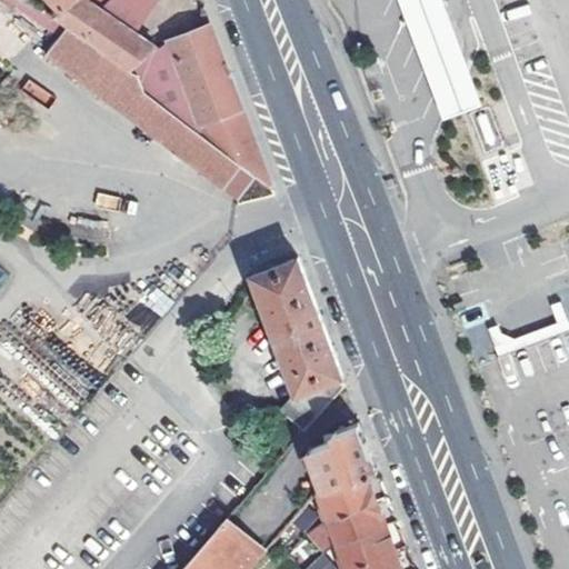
[(9,0),(53,30),(59,20),(29,0),(9,0)]
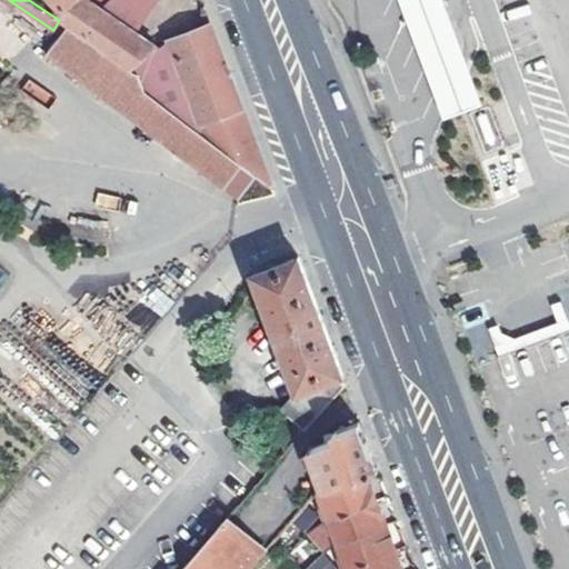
[(76,0),(55,0),(65,10),(76,0)]
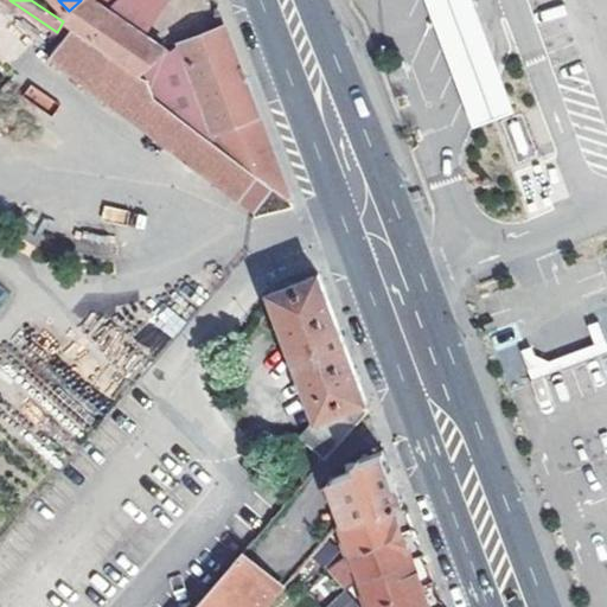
[(81,0),(69,11),(59,18),(149,80),(151,83),(172,65),(170,57),(170,50),(107,7),(115,0),(81,0)]
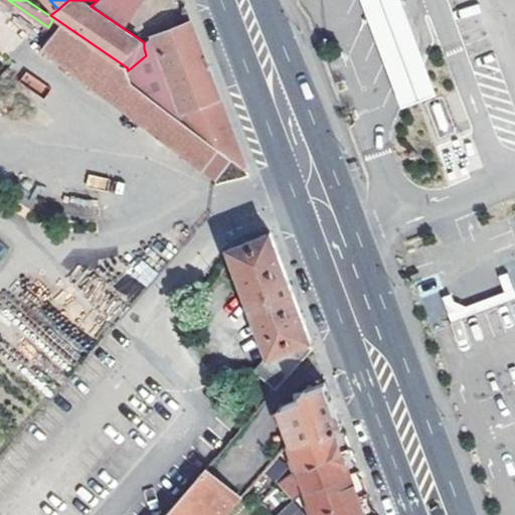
[(364,0),(404,104),(436,92),(400,0),(364,0)]
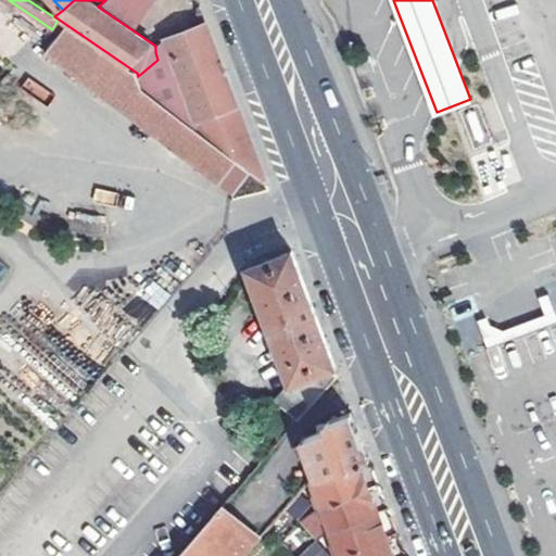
[(206,25),(167,39),(204,137),(267,184),(238,106),(206,25)]
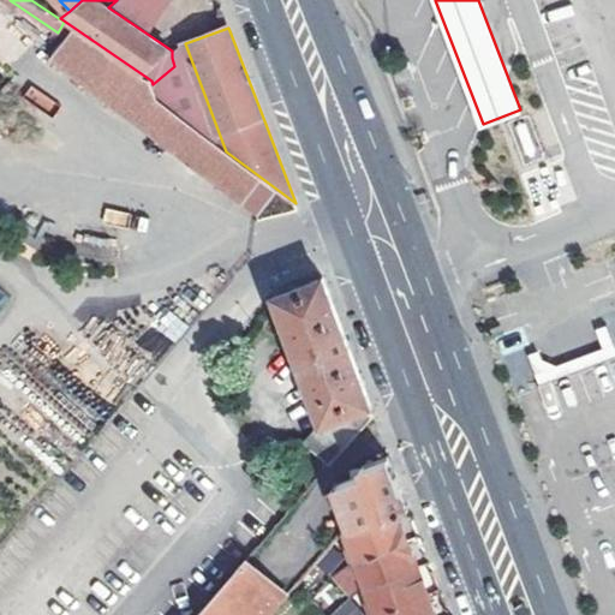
[(133,70),(114,95),(261,204),(282,221),(296,204),(226,151),(157,100),(151,82),(133,70)]
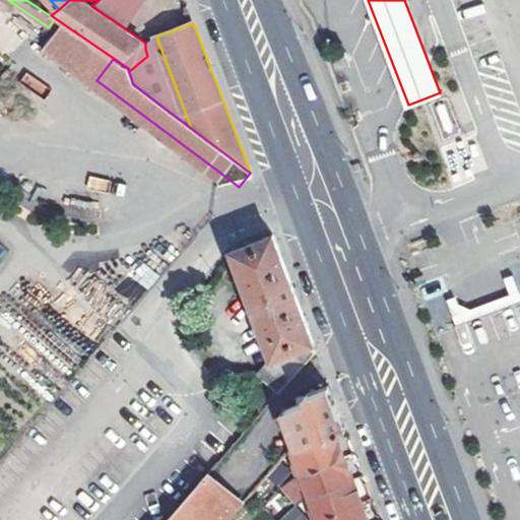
[(181,101),(170,72),(155,77),(167,107),(181,101)]
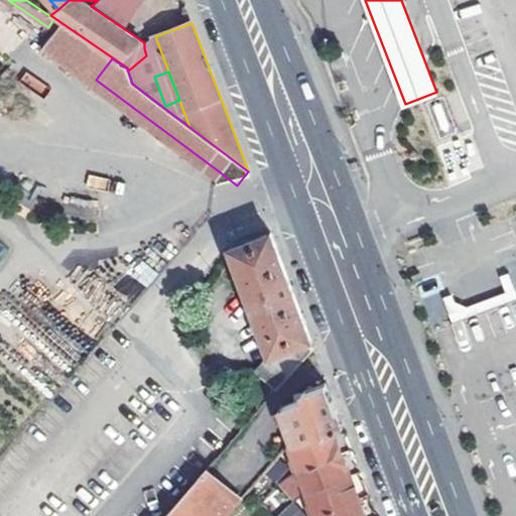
[(251,243),(230,251),(270,358),(255,376),(256,377),(275,394),(313,350),(291,290),(271,236),(251,243)]
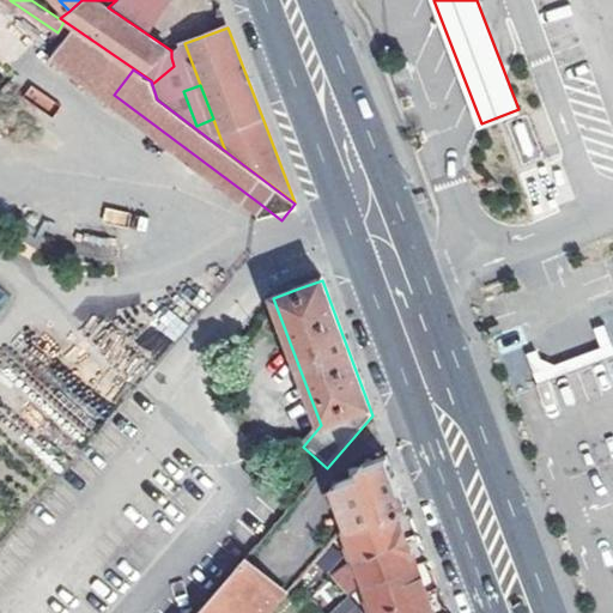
[(327,468),(304,448),(296,459),(307,491),(327,468)]
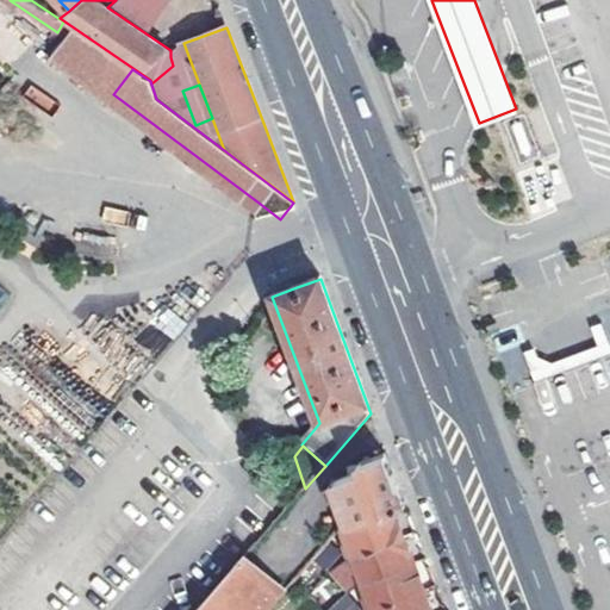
[(378,456),(365,461),(366,464),(356,467),(359,474),(334,484),(349,528),(392,510),(404,504),(393,475),(385,454),(378,456)]
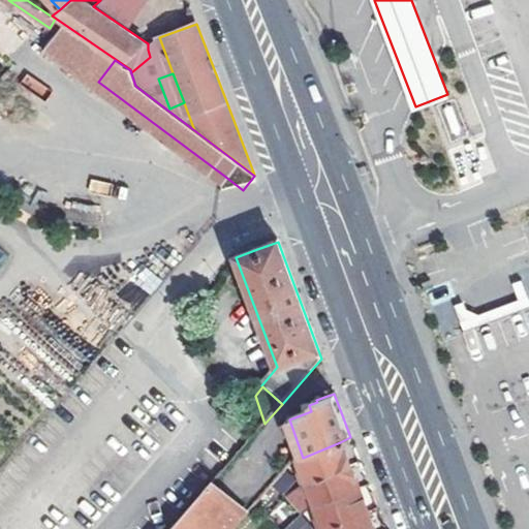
[(340,442),(303,458),(298,460),(307,484),(349,467),(344,454),(340,442)]
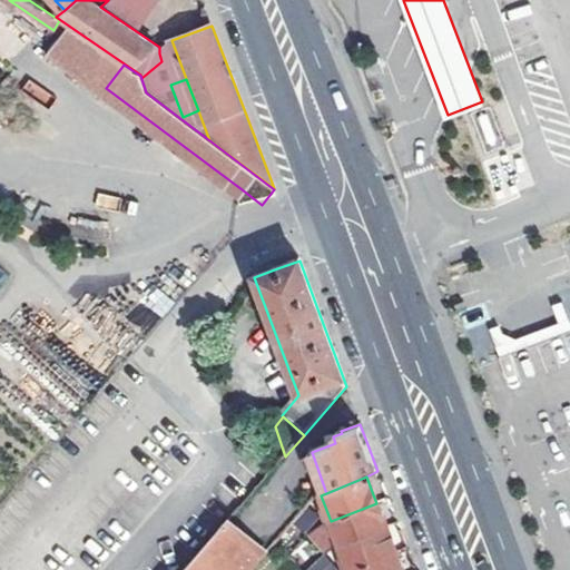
[(382,518),(376,503),(331,521),(340,544),(386,528),(382,518)]
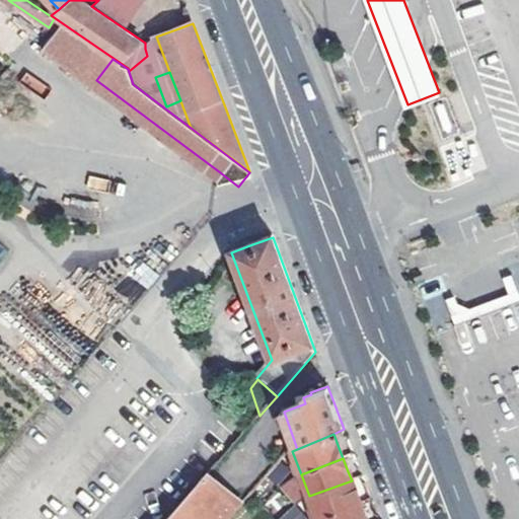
[(169,518),(232,518),(254,495),(243,485),(232,498),(207,475),(169,518)]
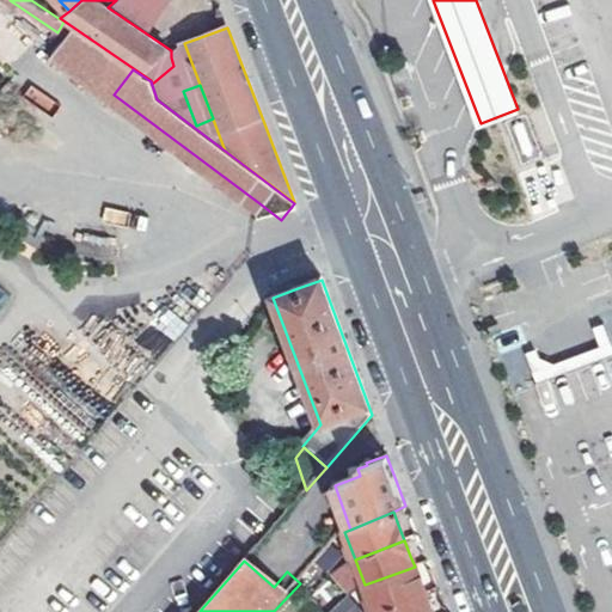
[(415,567),(365,585),(374,611),(379,611),(424,594),(420,581),(415,567)]
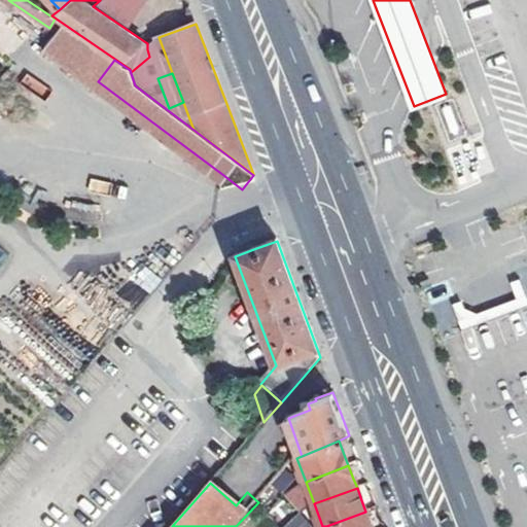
[(365,512),(326,526),(371,526),(370,522),(365,512)]
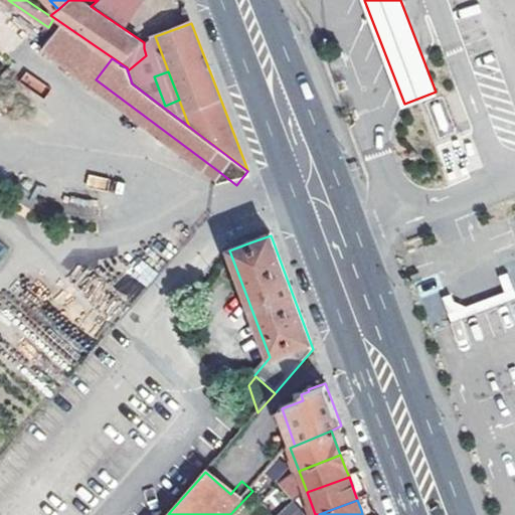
[(304,514),(292,501),(276,514),(304,514)]
